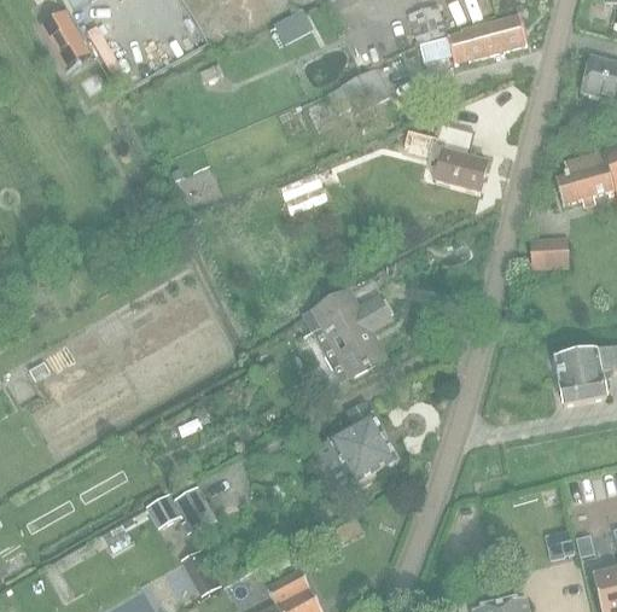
[(406,13),(417,42),(447,31),(436,3),(406,13)]
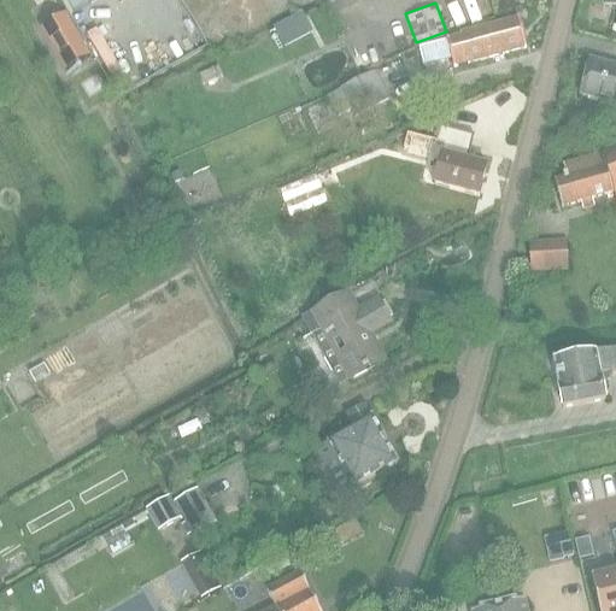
[(300,7),(275,21),(285,37),(310,24),(300,7)]
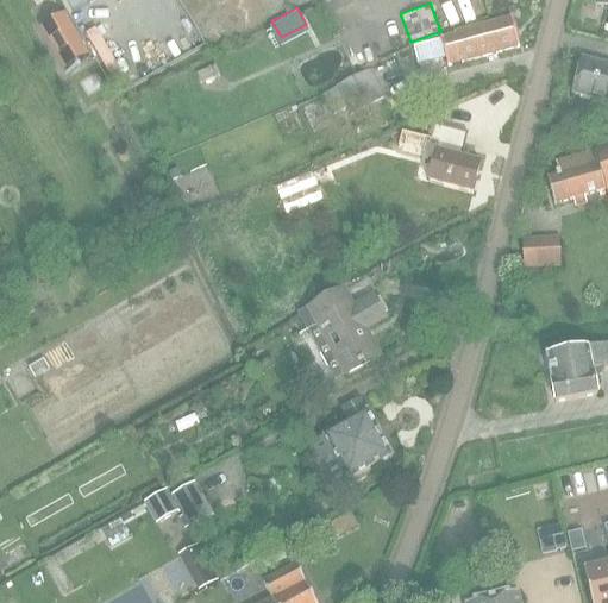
[(63,8),(38,23),(63,66),(87,51),(63,8)]
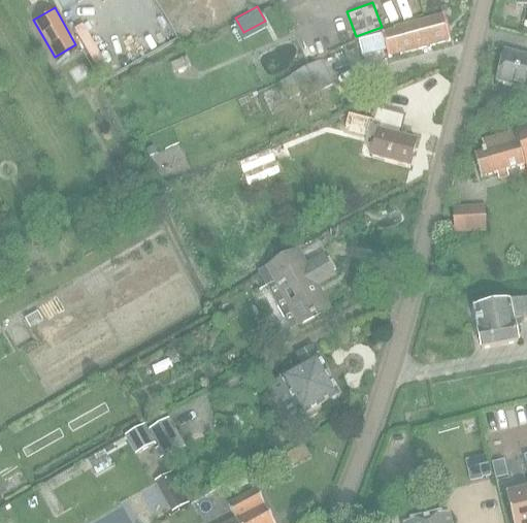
[(383,31),(358,37),(362,52),(386,45),(388,53),(449,36),(441,11),(393,24),(393,26),(382,29),(383,31)]
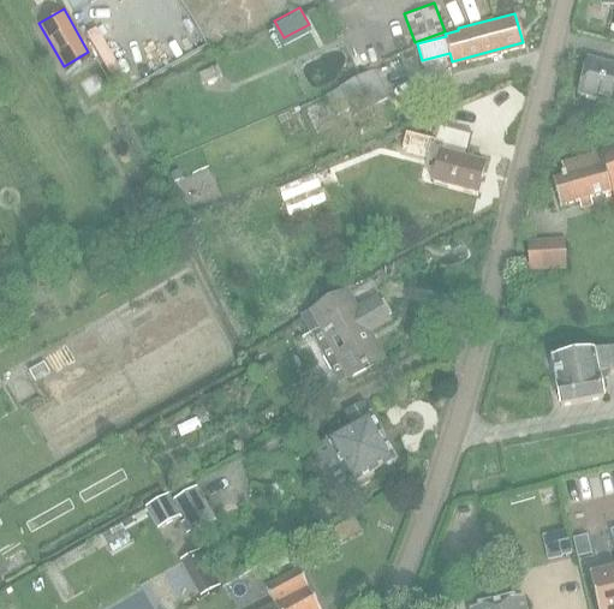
[(578,89),(613,97),(613,60),(586,54),(578,89)]
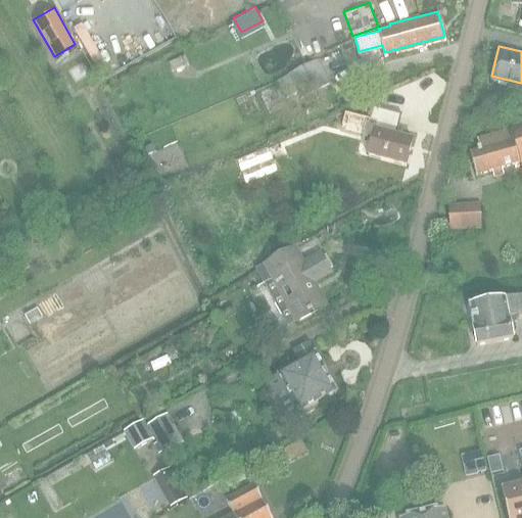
[(183,53),(167,59),(171,67),(186,60),(183,53)]
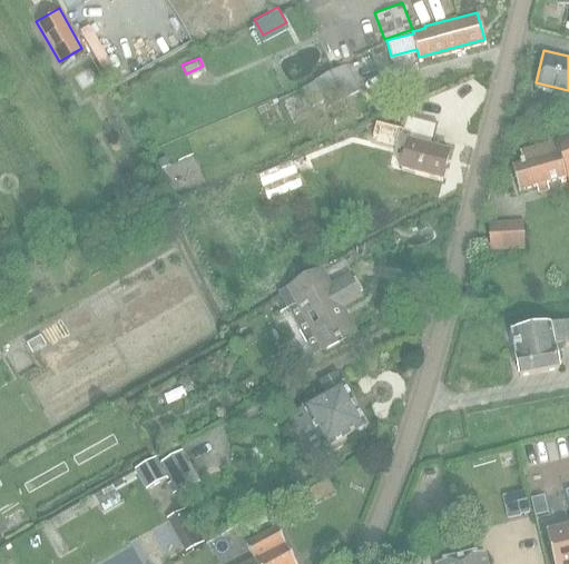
[(301,83),(310,102),(323,96),(327,104),(359,88),(345,60),(301,83)]
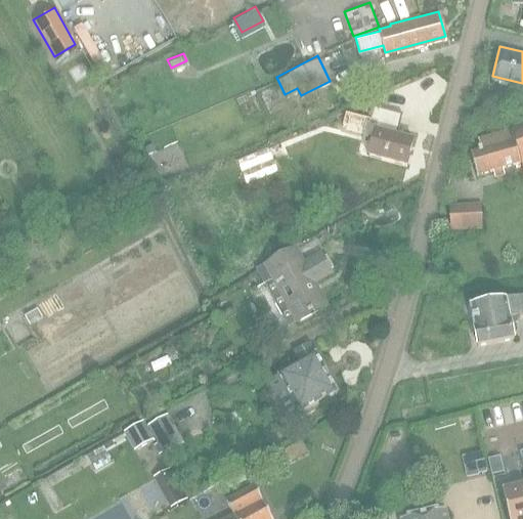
[(368,153),(406,163),(413,136),(392,130),(394,123),(398,123),(401,111),(373,102),(368,116),(377,118),(368,153)]
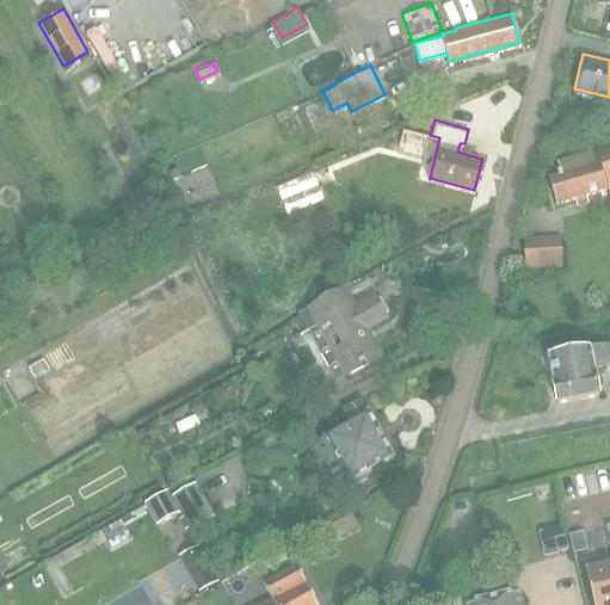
[(556,156),(561,170),(549,173),(556,199),(605,186),(609,198),(609,133),(593,140),(595,146),(556,156)]
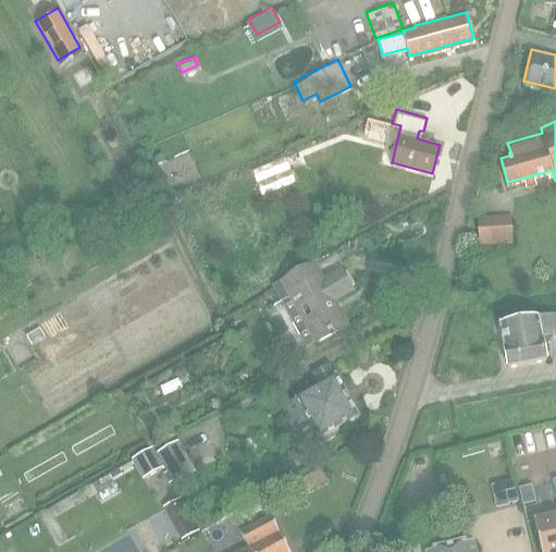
[(123,176),(109,183),(114,195),(128,188),(123,176)]
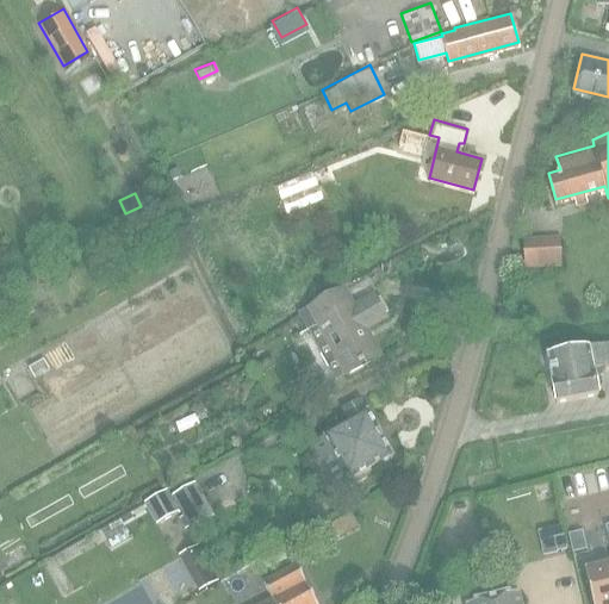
[(522,235),(523,262),(561,261),(560,234),(522,235)]
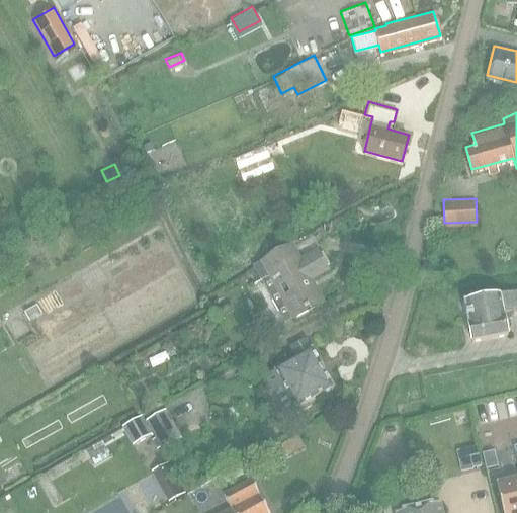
[(253,263),(261,277),(269,272),(293,314),(322,298),(309,275),(326,265),(316,247),(298,257),(295,252),(286,257),(280,247),(253,263)]
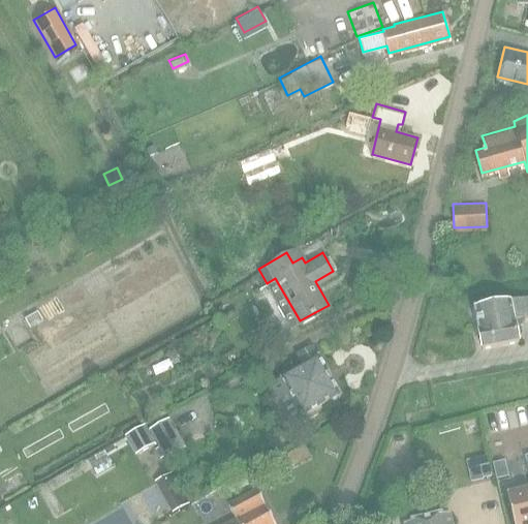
[(527,295),(474,304),(477,327),(479,344),(517,338),(516,335),(517,335),(519,334),(521,331),(520,326),(517,324),(515,324),(515,322),(521,321),(520,316),(527,314),(527,295)]
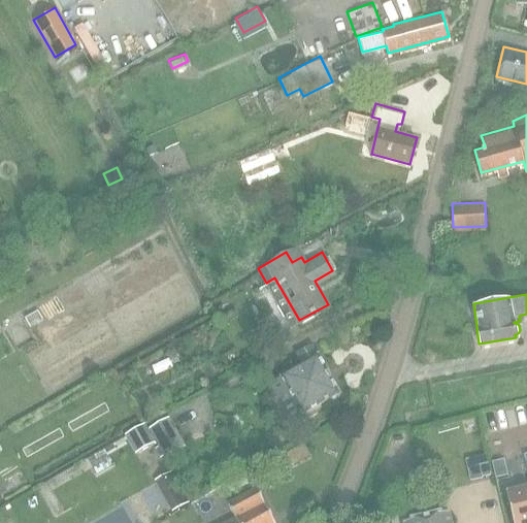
[(301,361),(278,373),(300,413),(338,391),(310,341),(295,350),(301,361)]
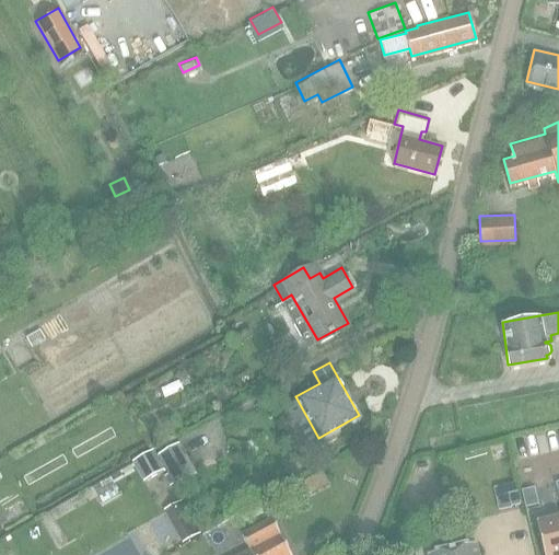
[(243,439),(247,452),(258,450),(255,437),(243,439)]
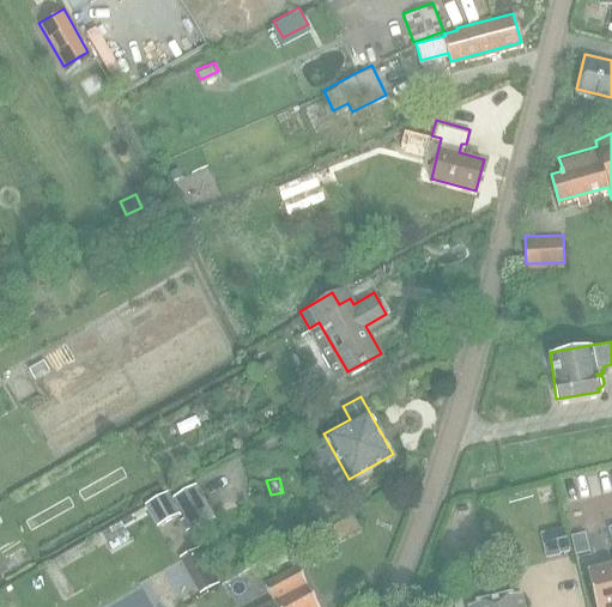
[(171,493),(191,527),(213,514),(195,480),(171,493)]
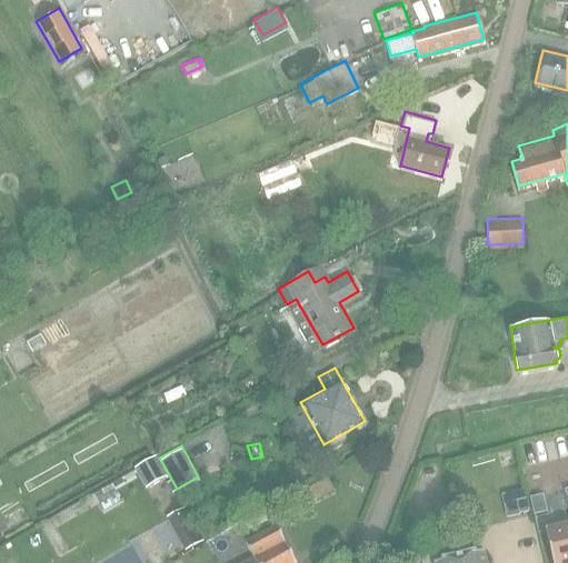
[(166,473),(155,453),(133,464),(145,484),(166,473)]
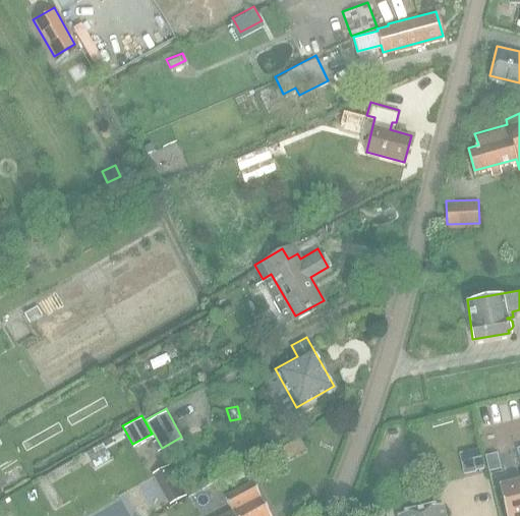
[(297,434),(281,443),(289,457),(305,448),(297,434)]
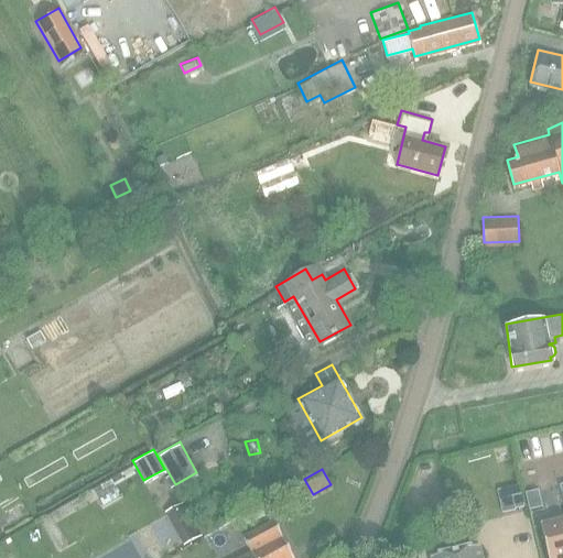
[(523,490),(528,506),(541,504),(537,487),(523,490)]
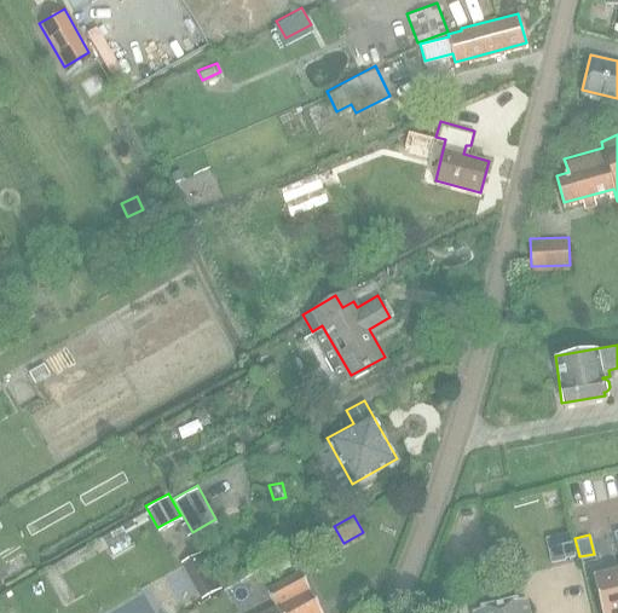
[(570,541),(560,543),(564,557),(573,555),(570,541)]
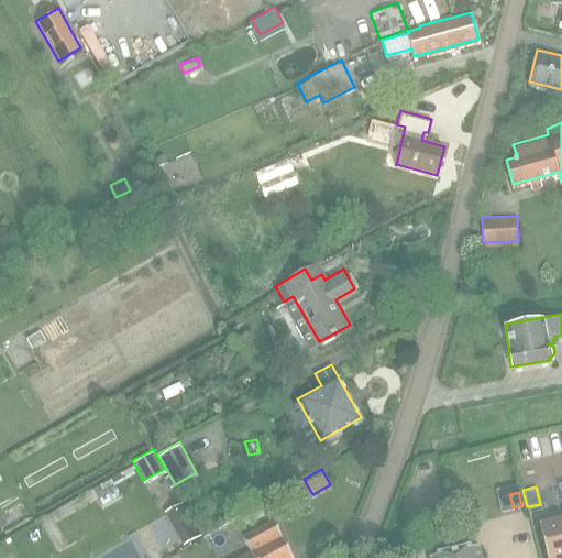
[(183,501),(165,511),(183,542),(200,532),(183,501)]
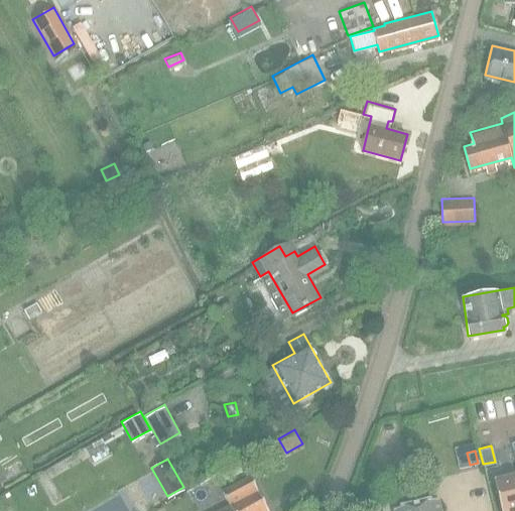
[(514,510),(514,473),(493,478),(500,510),(514,510)]
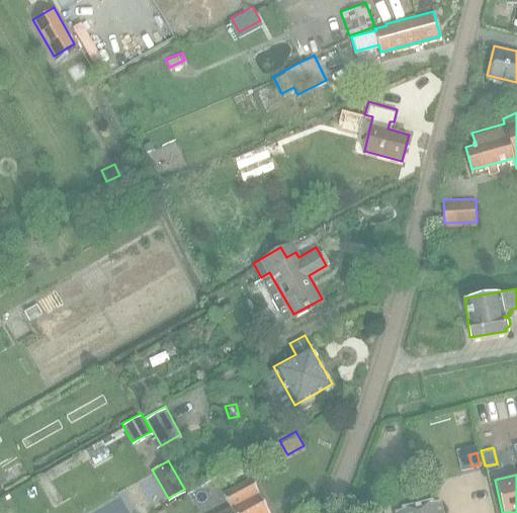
[(230,505),(214,512),(263,512),(269,510),(249,476),(222,491),(230,505)]
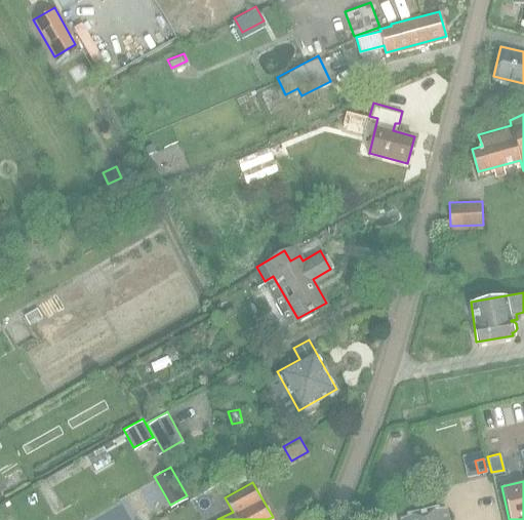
[(400,516),(400,519),(447,519),(445,506),(400,516)]
